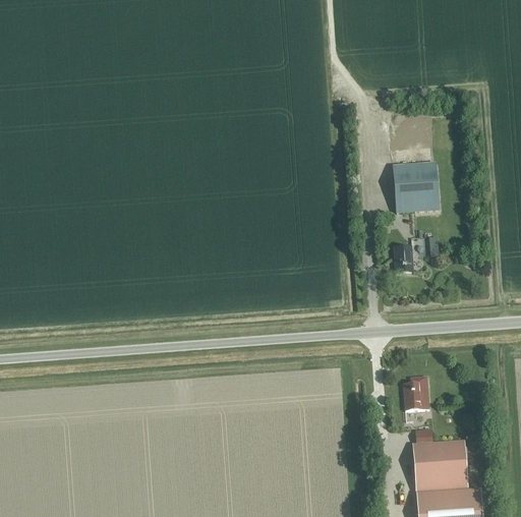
[(396,211),(438,209),(435,161),(433,161),(393,164),(396,211)]
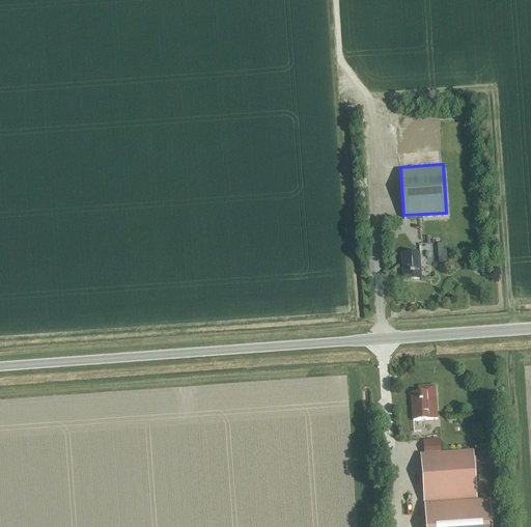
[(402,277),(421,276),(419,249),(400,250),(402,277)]
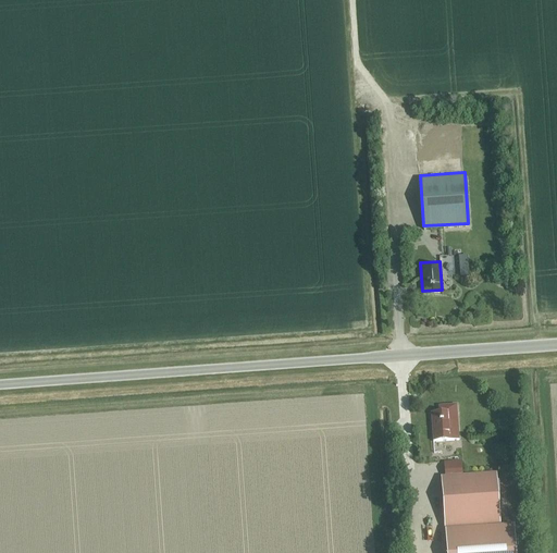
[(432,438),(458,435),(456,401),(437,402),(438,408),(430,409),(432,438)]
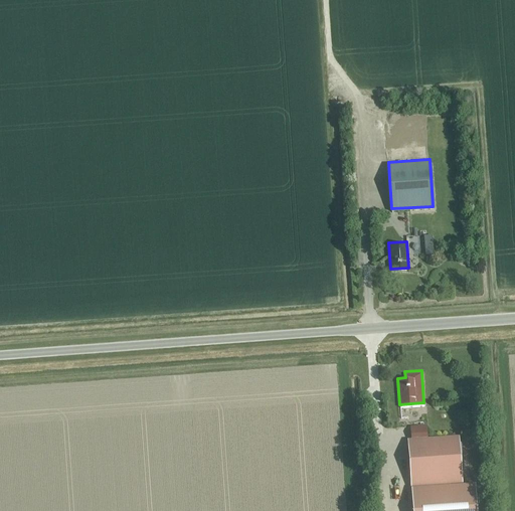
[(411,438),(426,436),(425,422),(410,423),(411,438)]
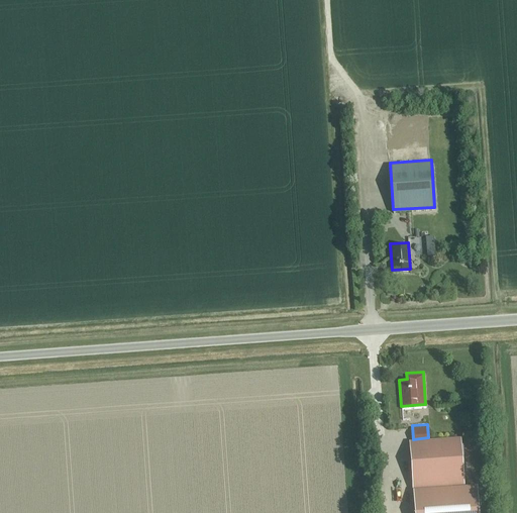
[(459,435),(428,437),(413,439),(409,439),(413,486),(462,482),(459,435)]
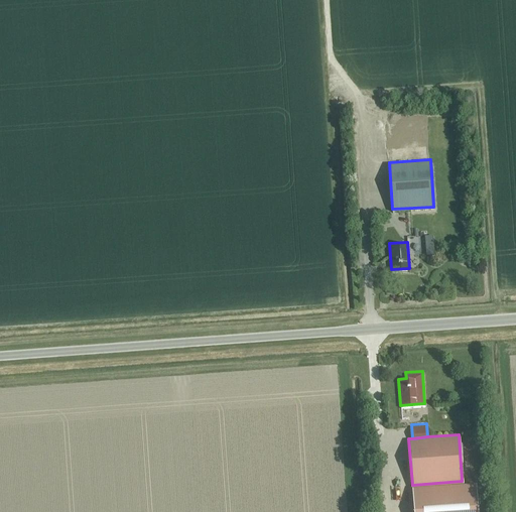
[(413,511),(478,511),(476,482),(412,487),(413,511)]
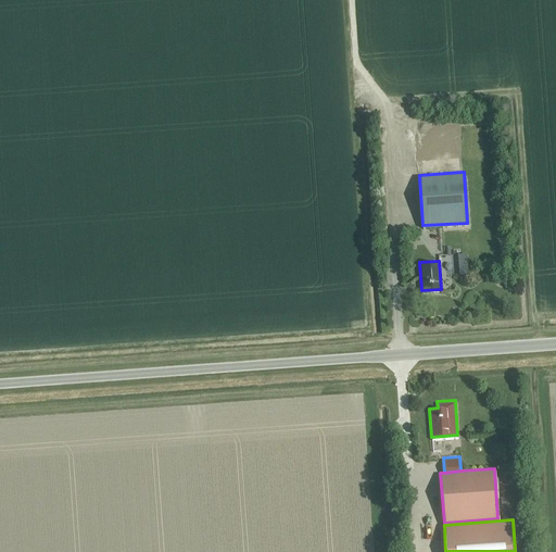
All buildings are outlined.
